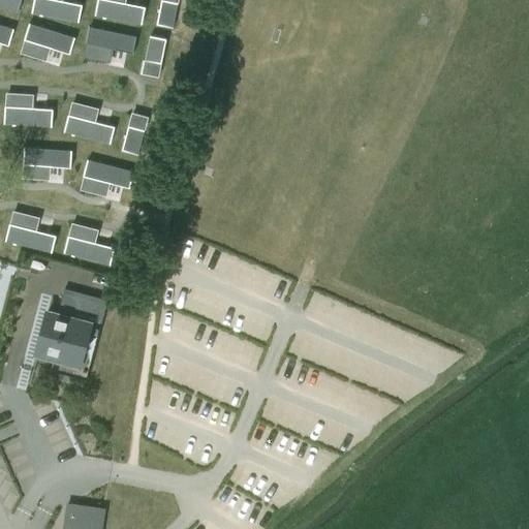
[(21,0),(0,0),(0,8),(18,13),(21,0)]
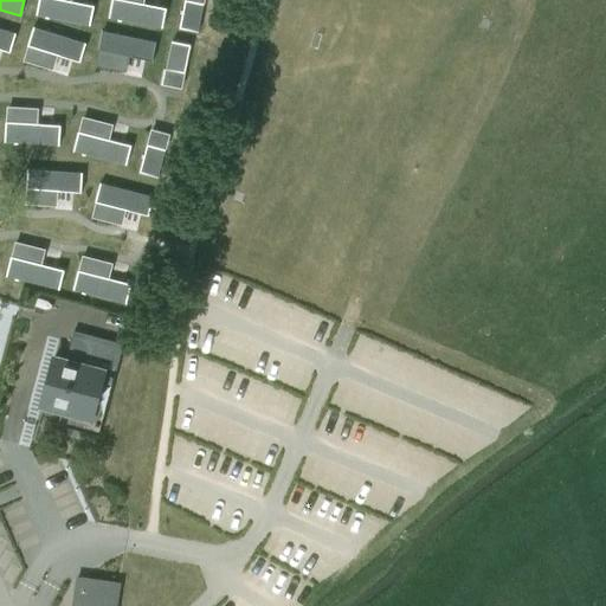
[(55,0),(38,0),(36,17),(90,27),(94,7),(55,0)]
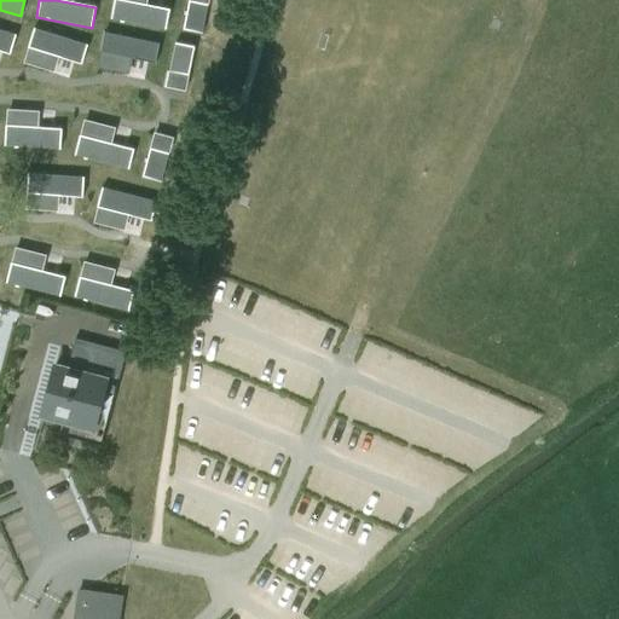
[(121,0),(114,0),(110,18),(165,29),(169,10),(121,0)]
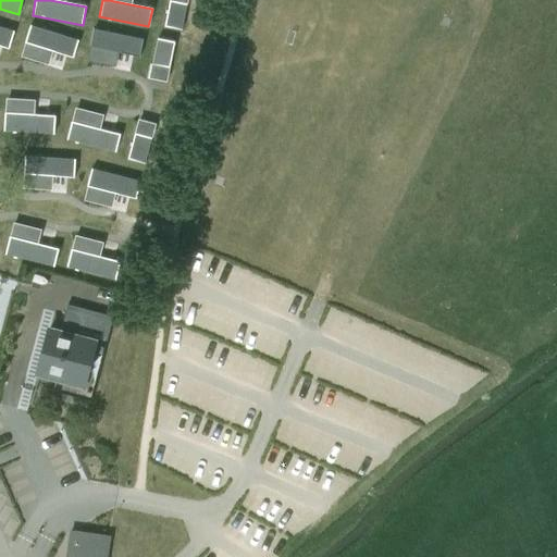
[(164,26),(182,29),(186,4),(169,2),(164,26)]
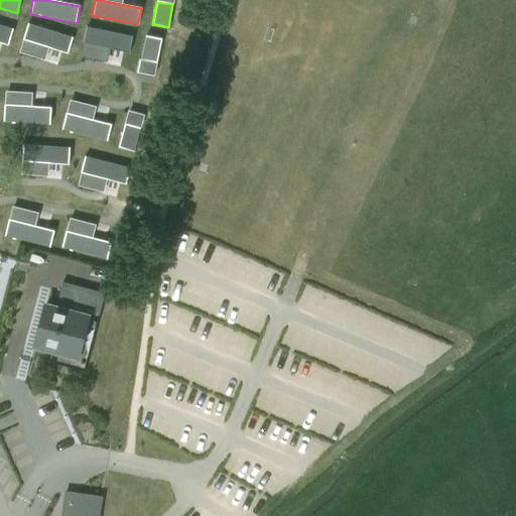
[(0,42),(8,45),(13,29),(0,24),(0,42)]
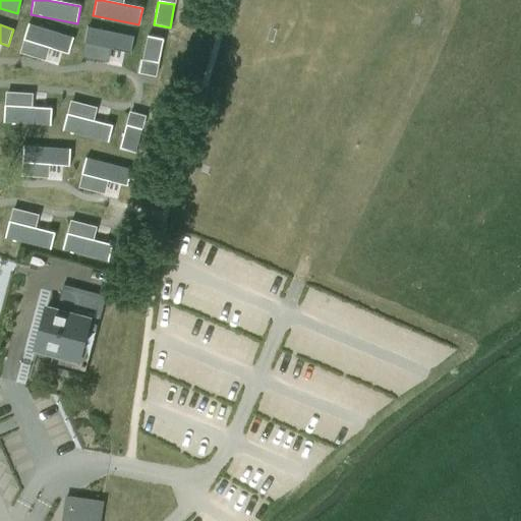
[(68,54),(73,38),(29,24),(23,41),(68,54)]
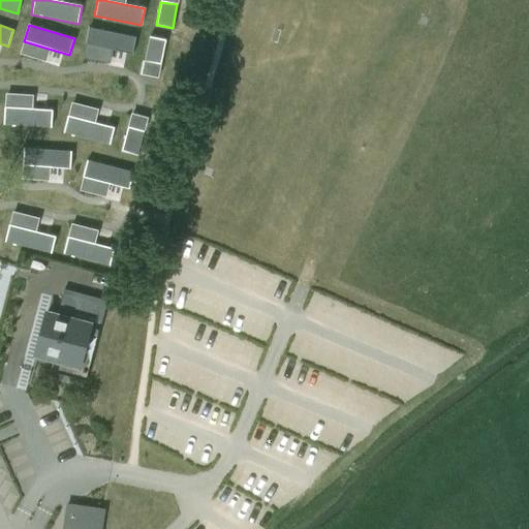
[(135,38),(89,28),(86,45),(132,55),(135,38)]
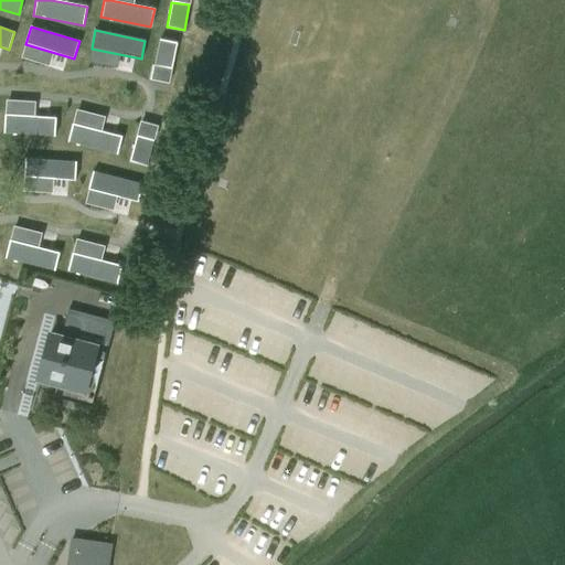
[(177,42),(160,39),(155,65),(171,68),(177,42)]
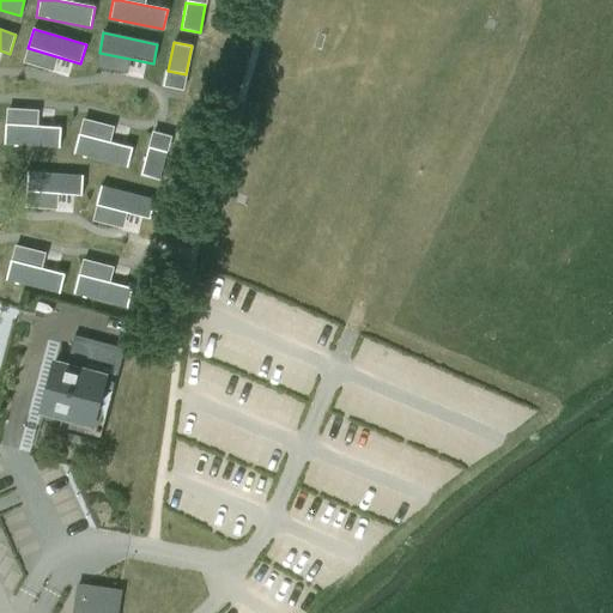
[(60,128),(5,125),(4,145),(59,149),(60,128)]
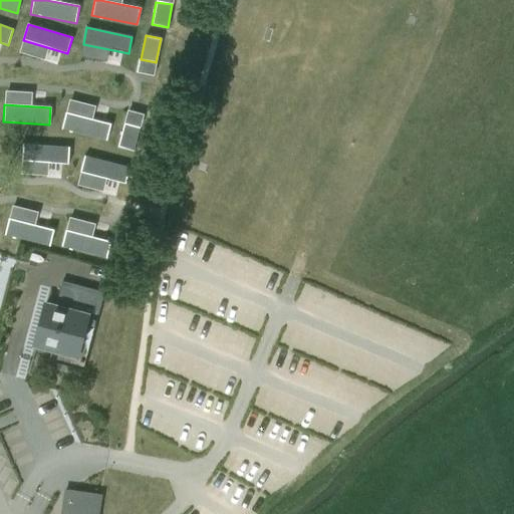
[(65,112),(61,130),(106,141),(110,124),(65,112)]
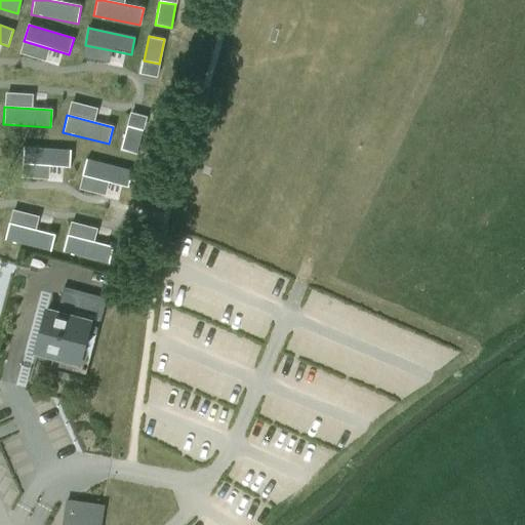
[(126,126),(120,150),(136,154),(143,130),(126,126)]
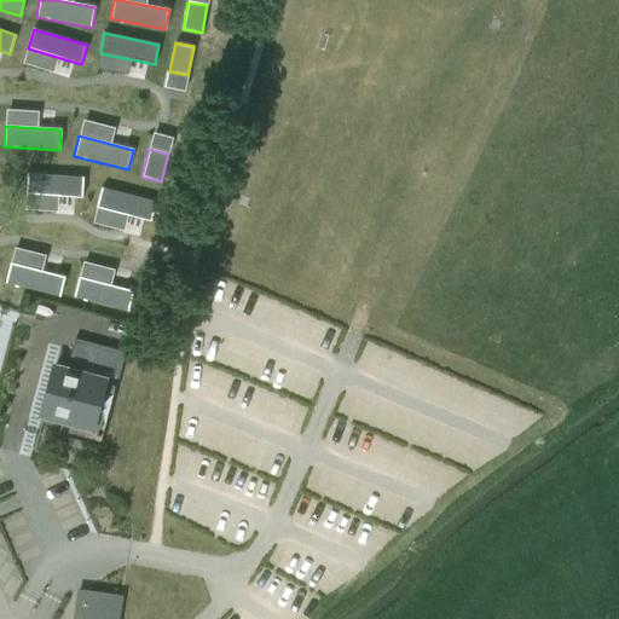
[(82,198),(84,178),(28,174),(27,195),(82,198)]
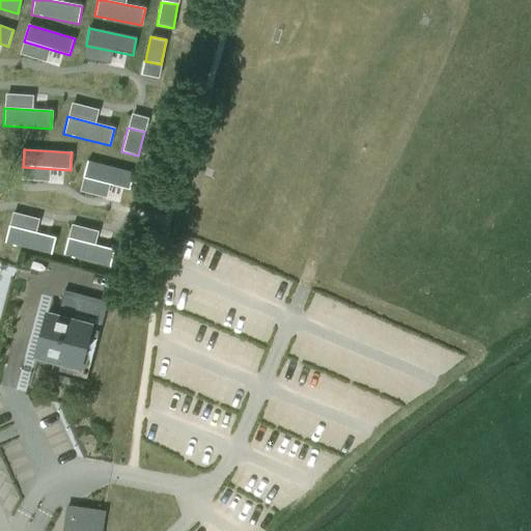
[(130,190),(134,173),(87,161),(83,178),(130,190)]
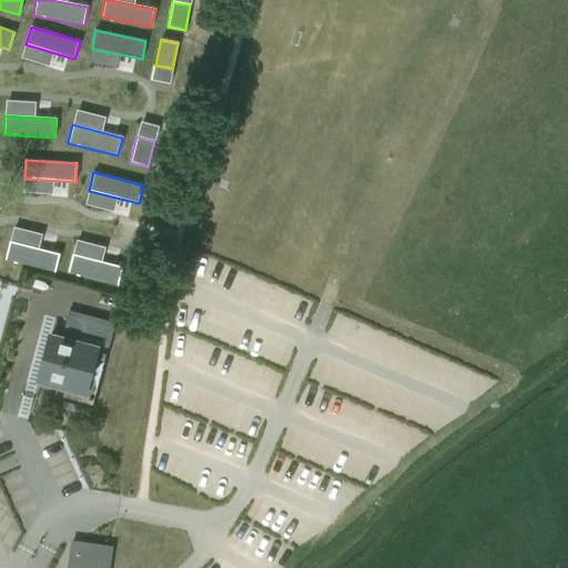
[(4,260),(56,273),(60,254),(9,242),(4,260)]
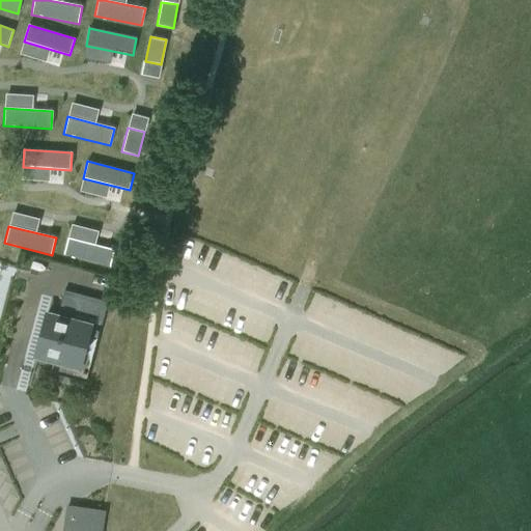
[(114,250),(67,239),(63,255),(110,267),(114,250)]
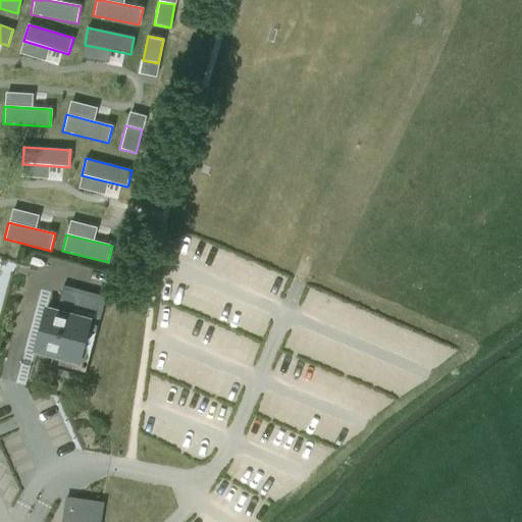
[(46,309),(35,352),(75,362),(87,320),(46,309)]
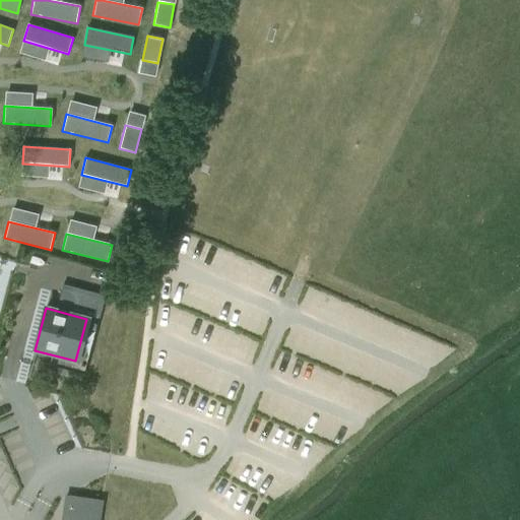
[(105,519),(107,499),(67,495),(65,519),(105,519)]
